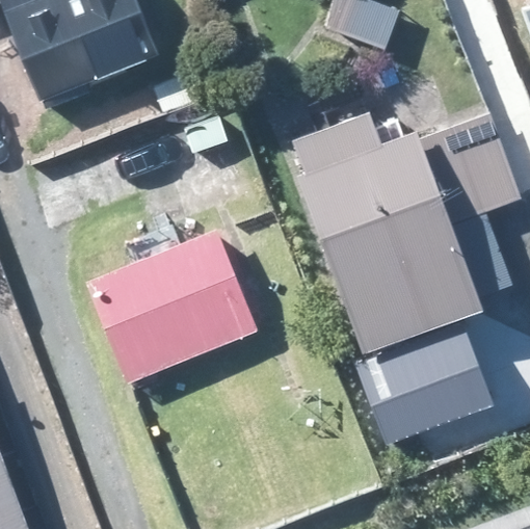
[(0,0),(0,2),(2,2),(42,99),(158,54),(142,15),(136,0),(0,0)]
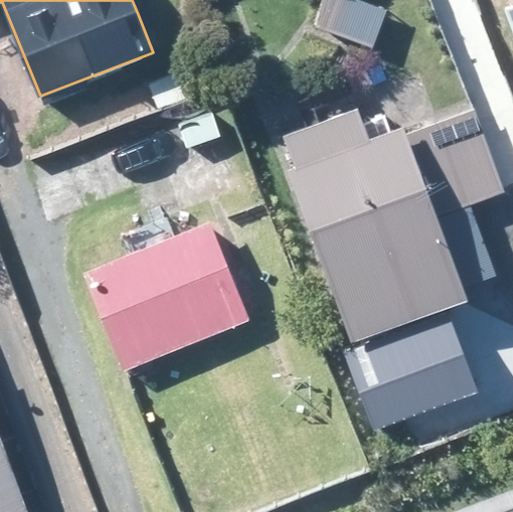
[(406,137),(403,127),(368,139),(357,108),(285,135),(297,166),(288,169),(350,341),(466,299),(462,290),(456,272),(445,243),(436,216),(448,212),(509,189),(481,110),(431,129),(406,137)]
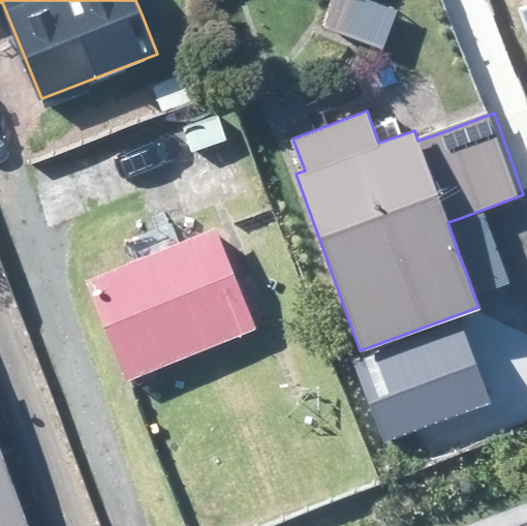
[(132,259),(86,278),(127,380),(256,329),(215,225),(181,241),(132,259)]
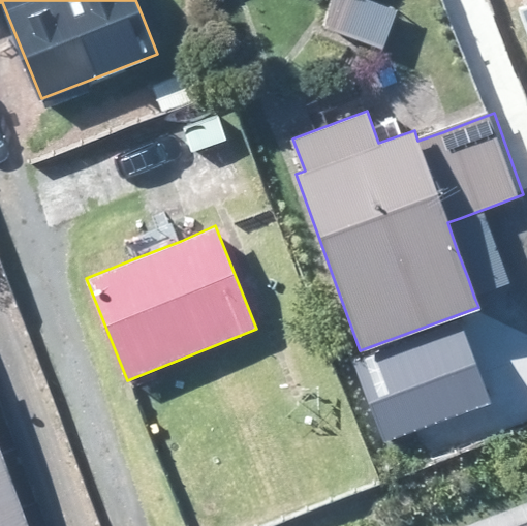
[(458,327),(351,366),(382,447),(489,408),(458,327)]
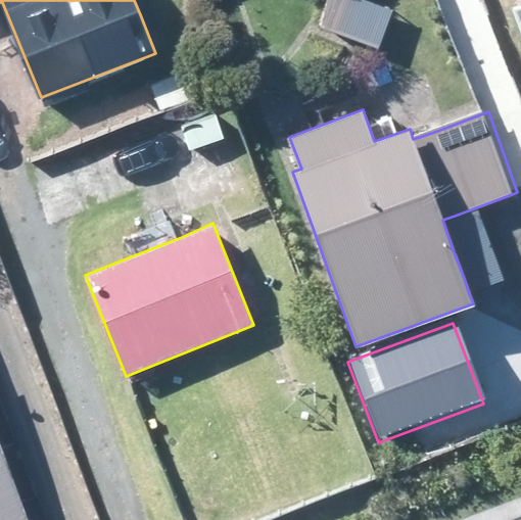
[(29,519),(0,438),(0,519),(29,519)]
